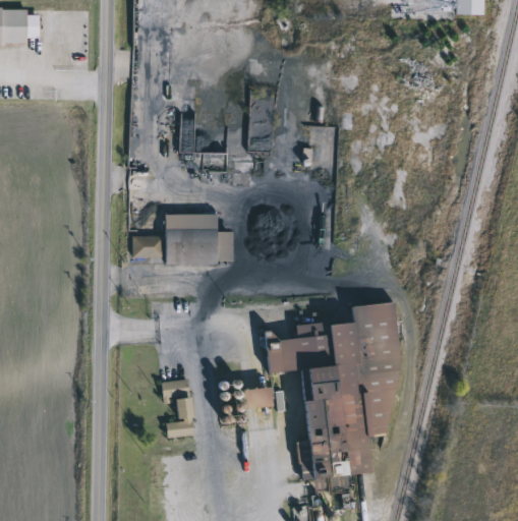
[(0,46),(0,9),(27,9),(27,15),(39,15),(39,39),(27,39),(27,46),(0,46)]
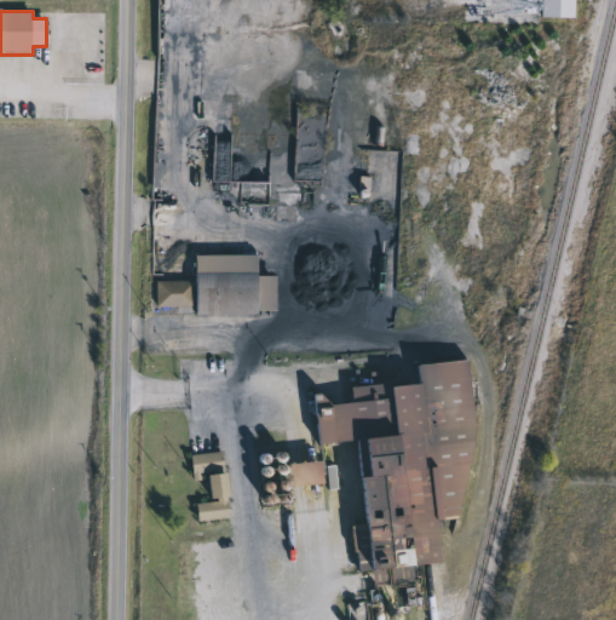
[(197,314),(197,306),(156,305),(156,280),(196,280),(197,254),(258,254),(258,275),(277,275),(276,314),(197,314)]
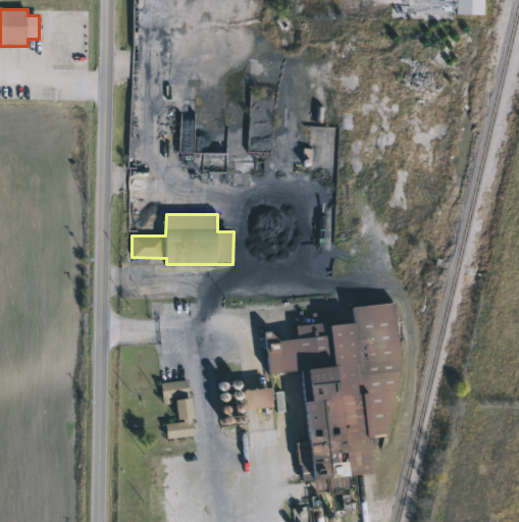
[(303,371),(269,373),(266,335),(274,335),(275,341),(297,338),(296,325),(354,321),(353,306),(393,303),(401,436),(369,438),(371,474),(349,475),(350,491),(315,494),(314,481),(301,481),(299,442),(307,441),(303,371)]
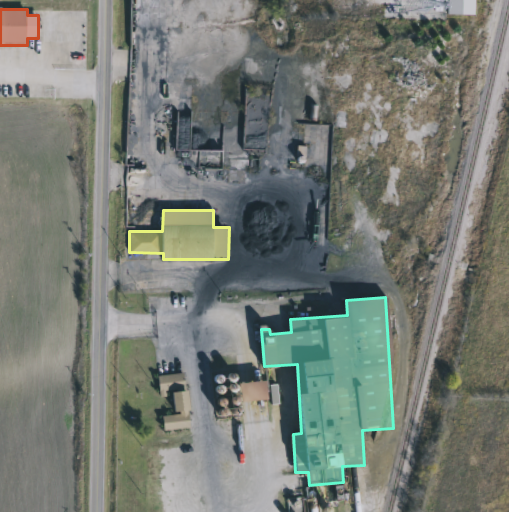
[(191,428),(165,430),(163,416),(175,415),(174,395),(160,396),(159,374),(186,372),(191,428)]
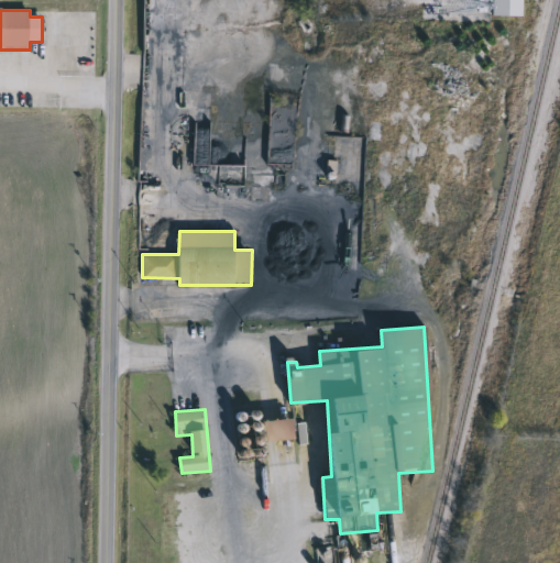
[(265,441),(264,419),(294,419),(294,440),(265,441)]
